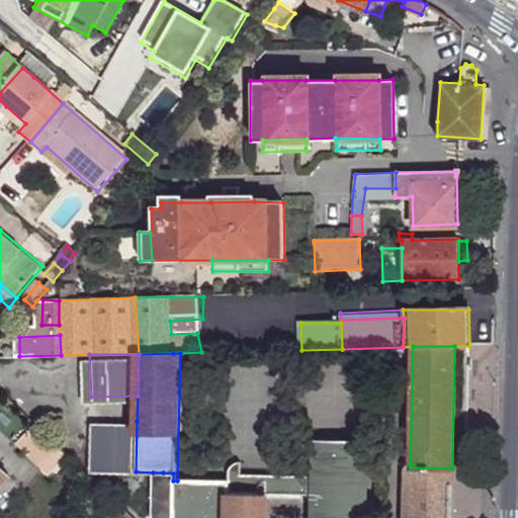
[(90,472),(136,471),(137,421),(91,421),(90,472)]
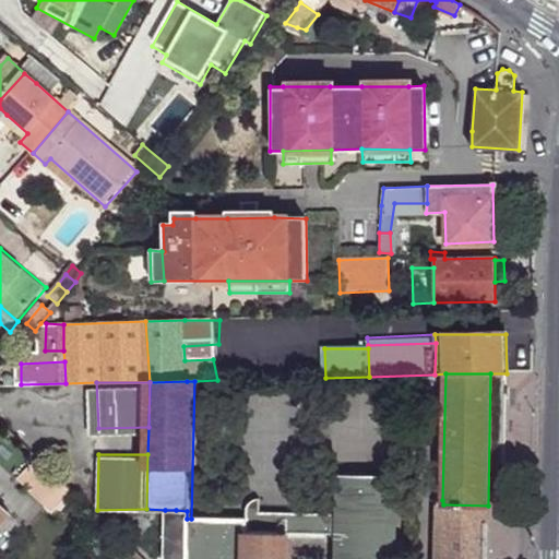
[(35,458),(14,477),(50,514),(71,495),(35,458)]
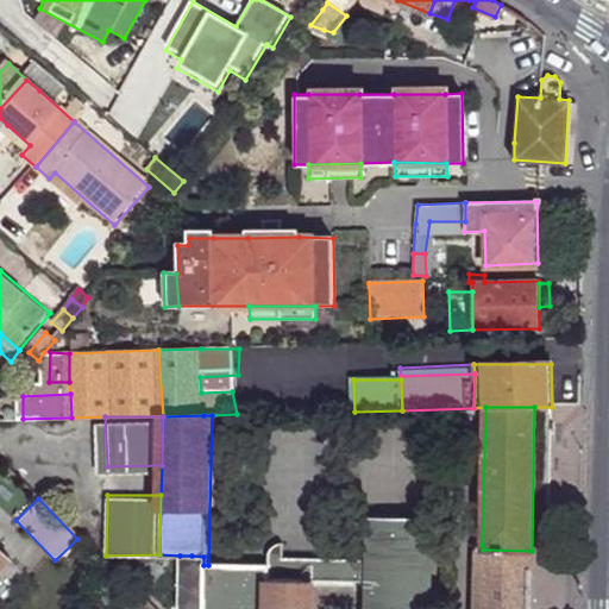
[(362,563),(362,589),(360,608),(427,608),(429,522),(363,521),(362,563)]
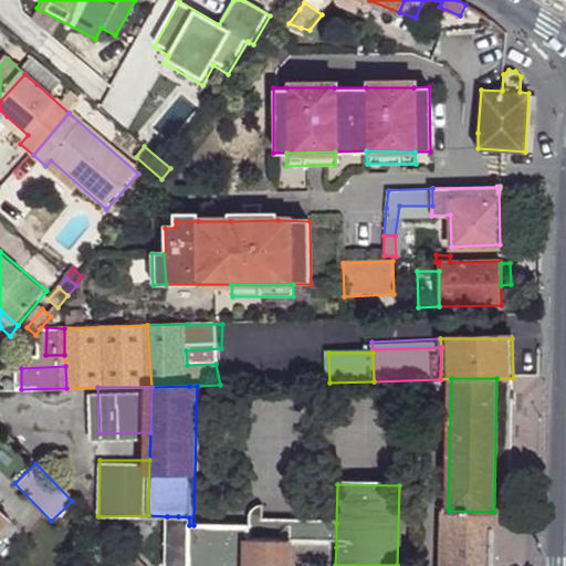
[(493,565),(494,512),(449,511),(448,506),(446,507),(442,511),(442,545),(441,565),(493,565)]
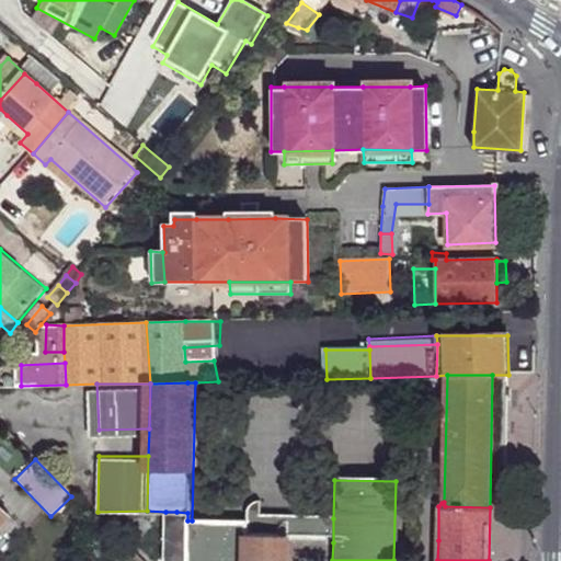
[(245,560),(289,560),(289,545),(333,542),(333,518),(258,517),(258,504),(244,512),(248,523),(249,536),(245,537),(245,560)]
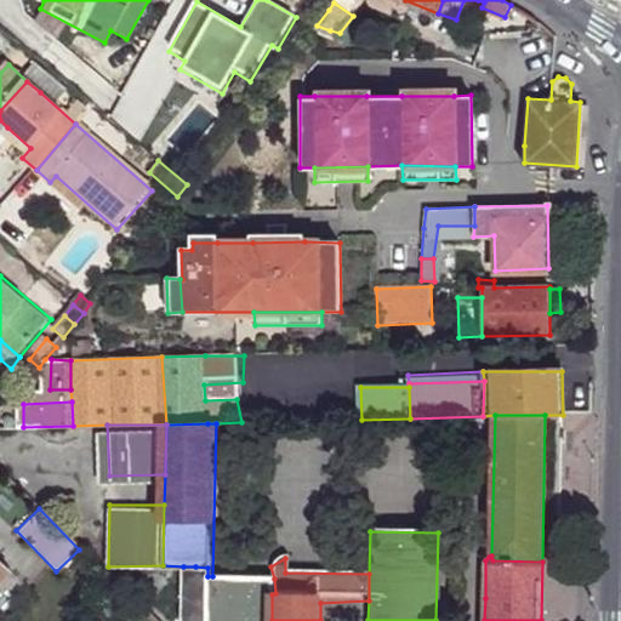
[(0,587),(13,573),(0,560),(0,587)]
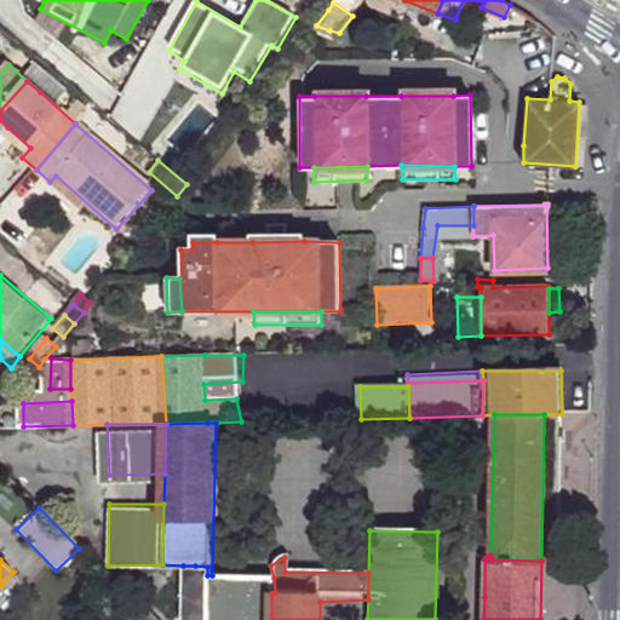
[(182,619),(206,619),(207,586),(195,584),(195,566),(183,566),(182,619)]
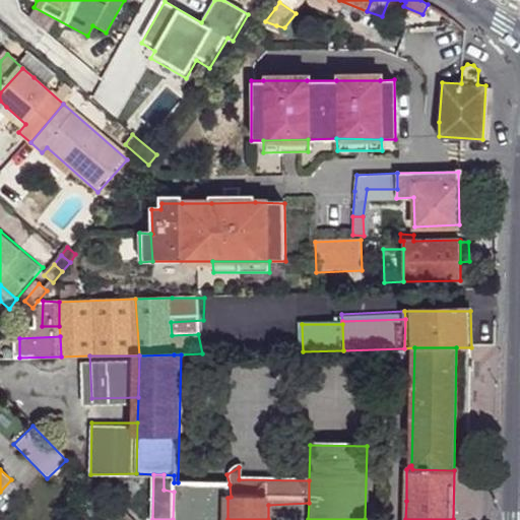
[(164,490),(174,492),(174,482),(174,475),(164,474),(164,490)]
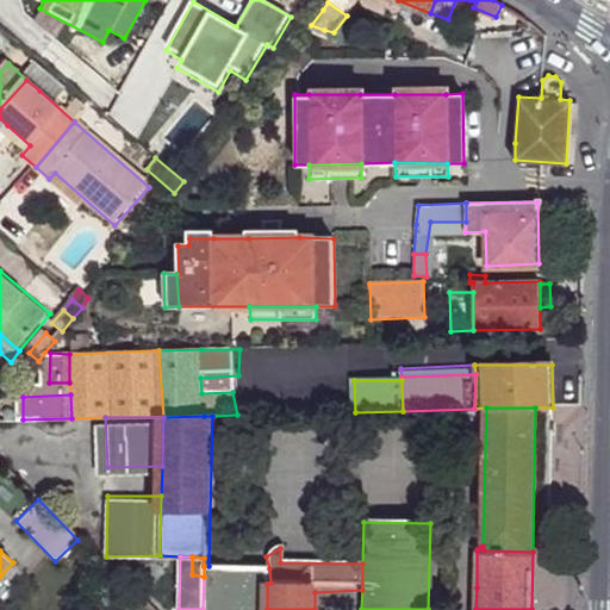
[(269,568),(209,566),(204,566),(204,577),(203,609),(267,609),(267,584),(271,583),(269,568)]
